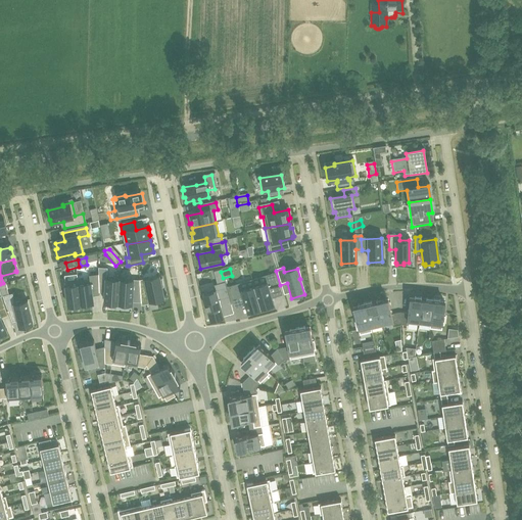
[(107,272),(98,271),(98,277),(98,289),(105,290),(104,304),(110,304),(110,303),(117,303),(120,281),(106,280),(107,272)]
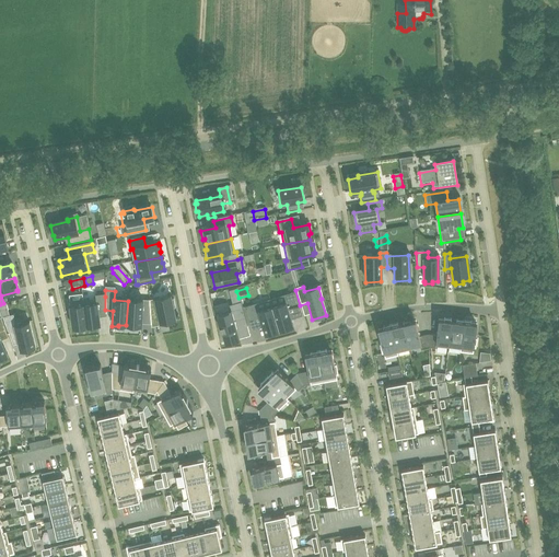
[(289,302),(271,308),(278,332),(292,327),(287,311),(299,308),(294,293),(287,296),(289,302)]
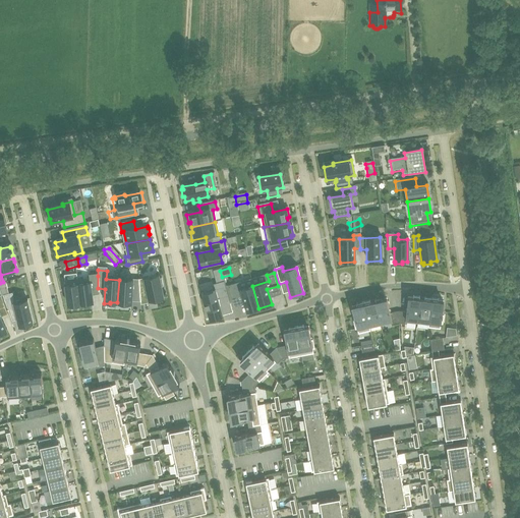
[(89,280),(76,281),(80,305),(83,305),(90,305),(90,304),(93,303),(91,289),(98,288),(98,276),(89,277),(89,280)]
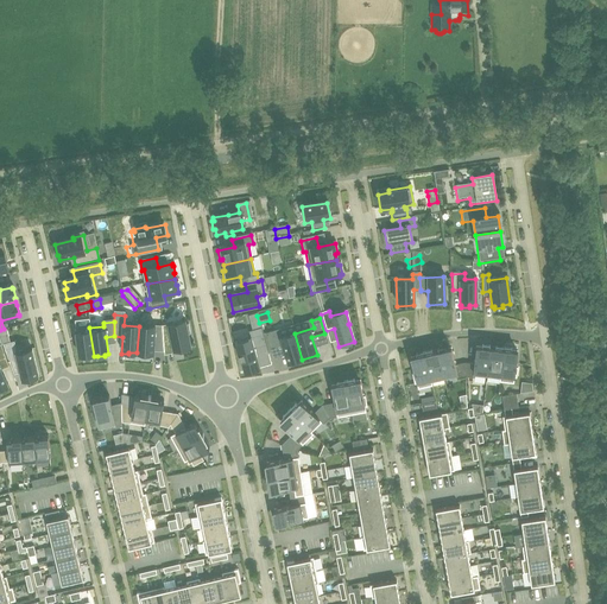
[(184,323),(162,328),(164,351),(164,353),(174,350),(174,353),(190,349),(188,337),(190,336),(188,326),(185,328),(184,323)]
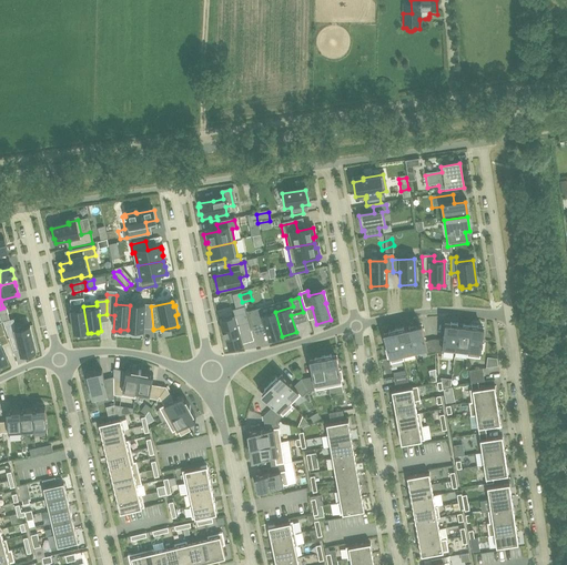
[(130,305),(128,330),(135,331),(135,332),(143,332),(143,328),(153,329),(151,306),(130,305)]
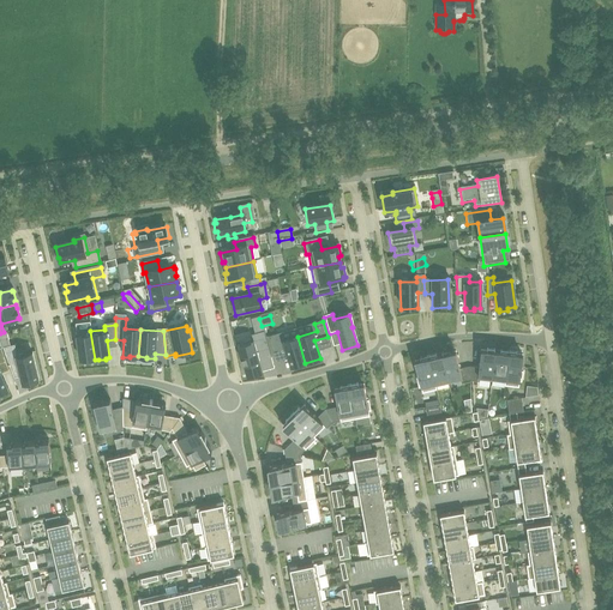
[(90,331),(76,333),(79,362),(83,361),(83,362),(91,361),(90,361),(95,360),(90,331)]
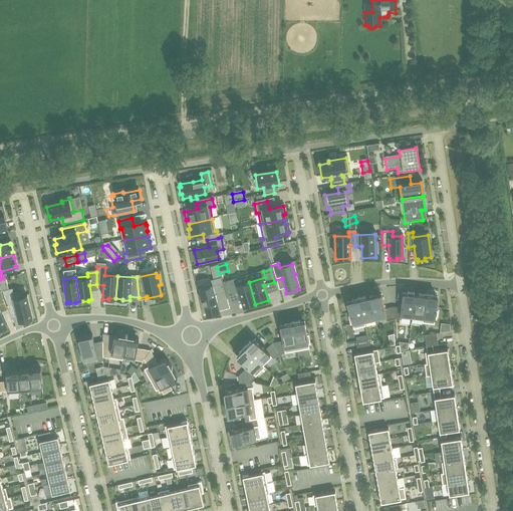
[(211,287),(199,291),(206,317),(219,313),(217,304),(226,301),(225,296),(220,279),(210,282),(211,287)]
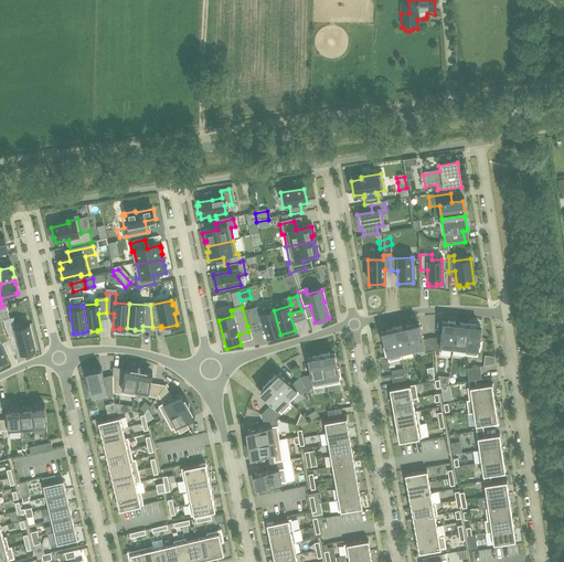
[(267,339),(280,335),(274,310),(255,316),(254,309),(246,311),(249,325),(262,321),(267,339)]
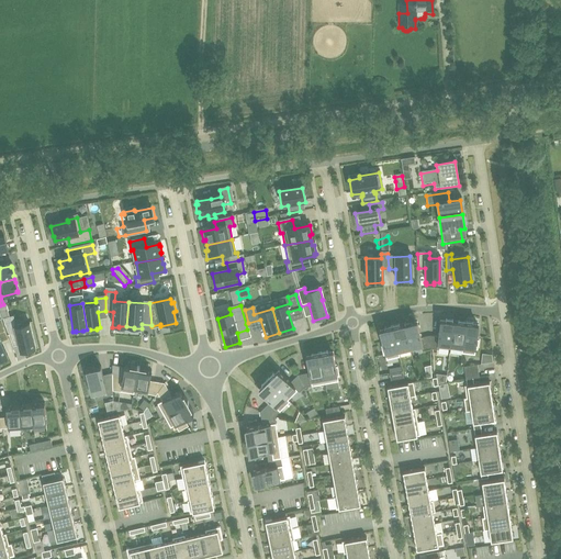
[(12,319),(3,321),(11,344),(18,343),(20,354),(35,350),(29,325),(15,328),(12,319)]
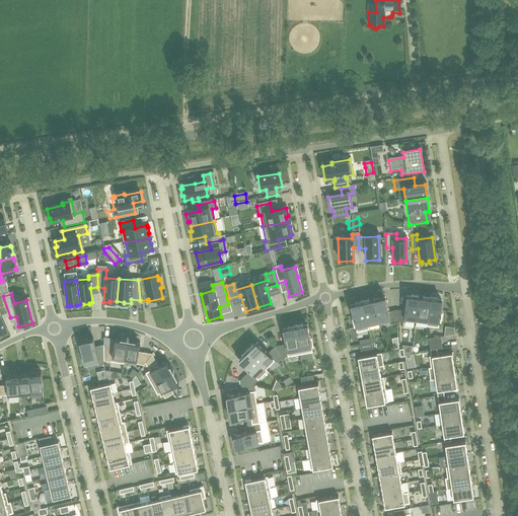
[(415,321),(418,299),(418,298),(411,297),(411,299),(405,298),(403,313),(395,312),(396,324),(402,325),(402,323),(415,324),(415,321)]
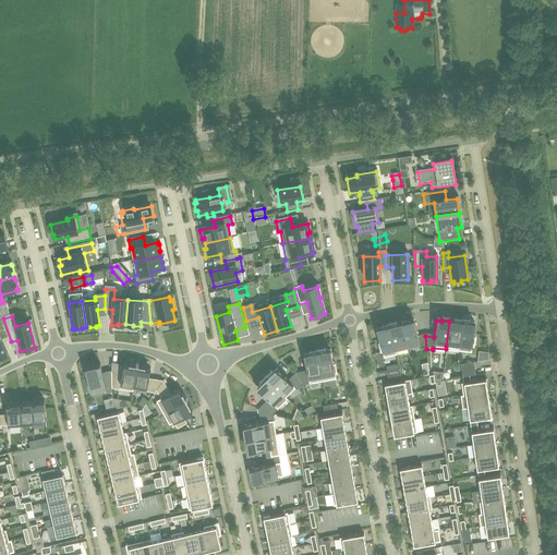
[(446,346),(459,348),(461,322),(453,321),(453,323),(449,322),(446,346)]
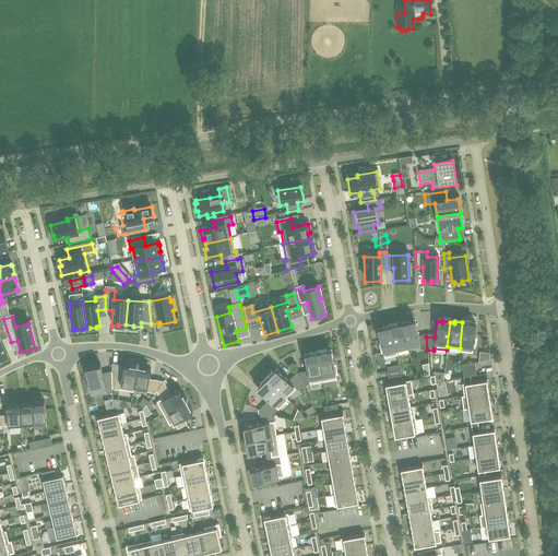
[(420,351),(427,350),(426,336),(417,339),(414,322),(408,323),(408,322),(401,323),(402,326),(401,326),(407,350),(419,346),(420,351)]
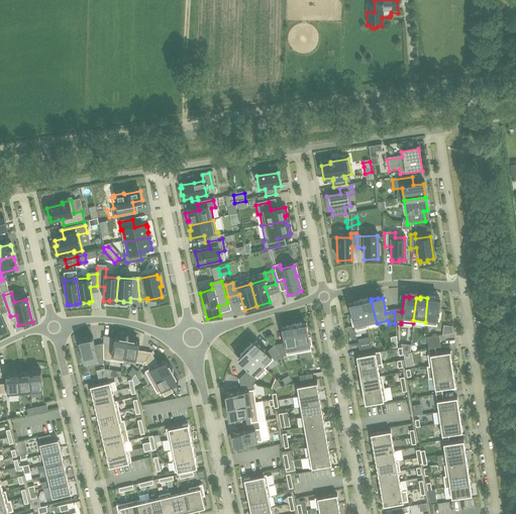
[(438,314),(439,301),(434,301),(434,299),(427,298),(425,322),(424,327),(436,328),(436,323),(438,323),(439,314),(438,314)]
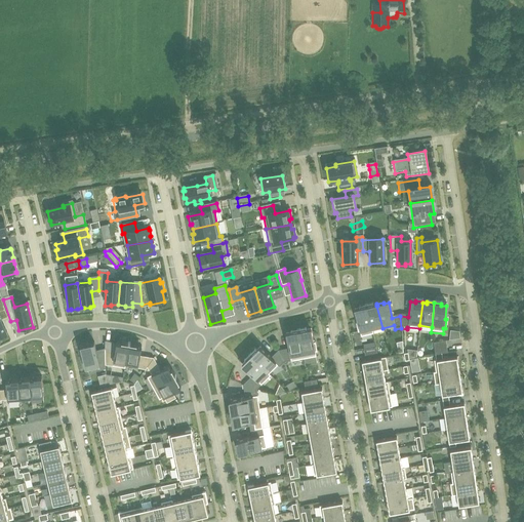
[(371,330),(383,328),(376,306),(372,307),(372,305),(365,307),(371,330)]
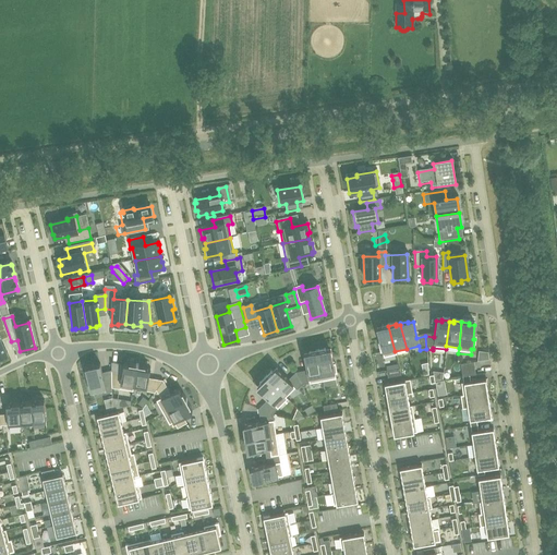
[(395,351),(388,326),(380,328),(382,329),(376,332),(379,345),(377,346),(379,354),(382,354),(383,360),(396,357),(395,351)]
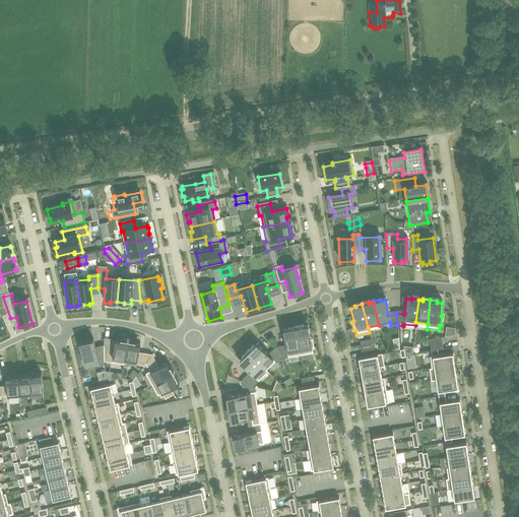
[(303,327),(295,328),(300,357),(314,354),(312,340),(310,341),(308,328),(303,329),(303,327)]
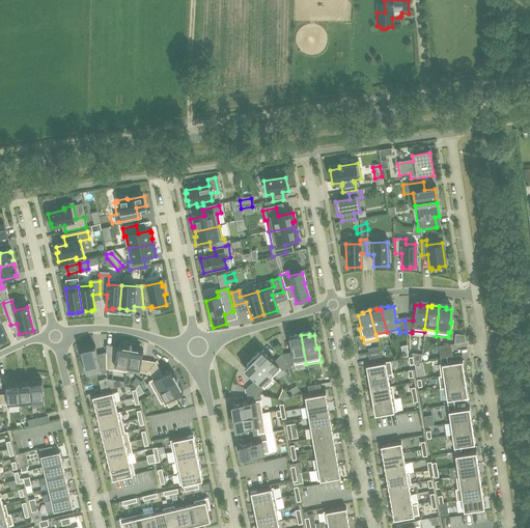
[(280,356),(286,368),(294,366),(306,364),(301,335),(294,337),(294,338),(288,339),(291,355),(280,356)]
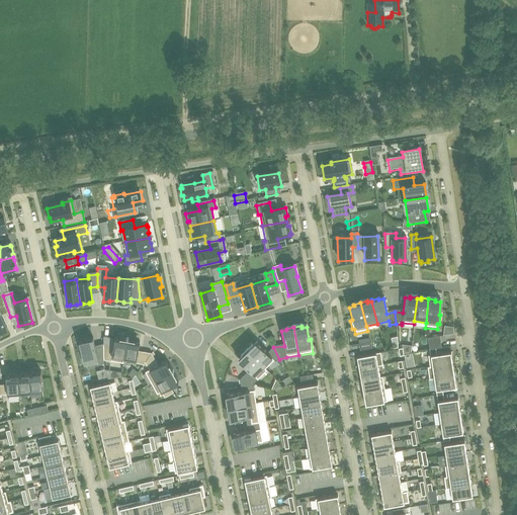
[(112,348),(102,346),(103,357),(103,361),(122,365),(123,362),(126,340),(119,339),(118,340),(114,339),(112,348)]
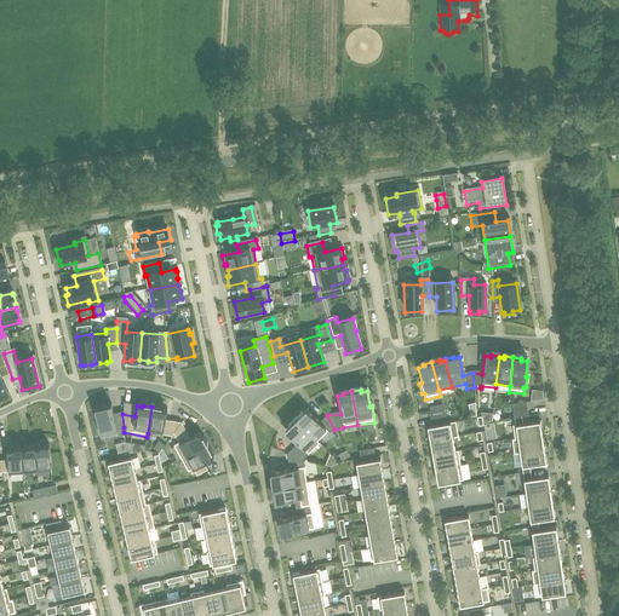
[(103,407),(93,409),(98,427),(96,427),(98,437),(101,437),(101,439),(116,435),(118,439),(124,438),(124,432),(124,427),(122,416),(114,419),(110,407),(103,408),(103,407)]
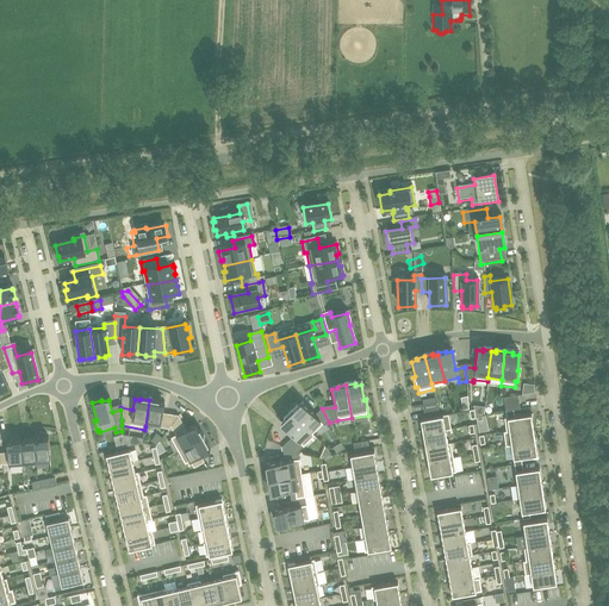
[(159,403),(149,400),(145,426),(168,431),(169,429),(178,418),(162,414),(163,405),(157,404),(159,403)]
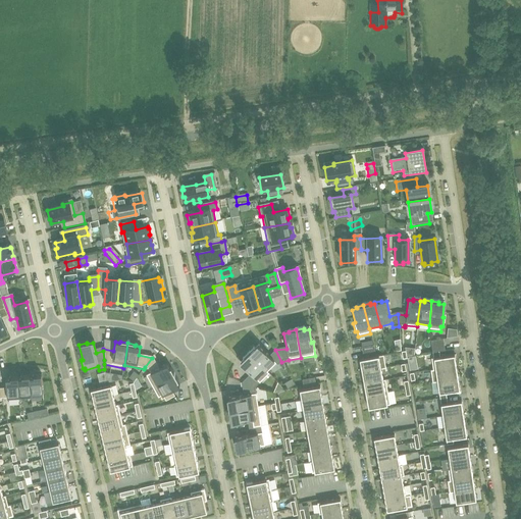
[(248,355),(266,373),(275,365),(276,366),(281,362),(275,350),(268,358),(258,347),(254,351),(253,349),(248,355)]
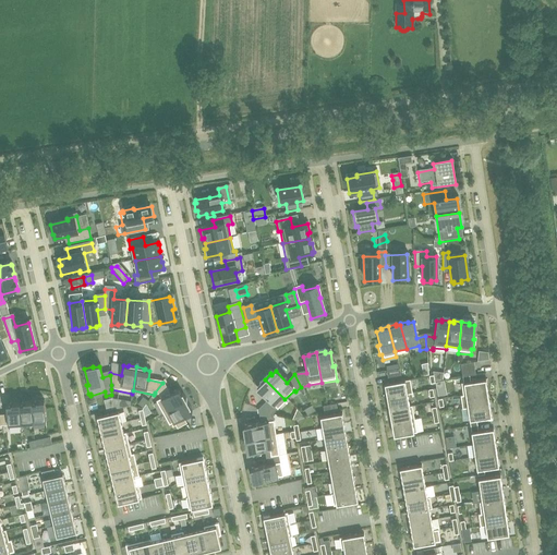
[(399,371),(386,373),(387,379),(400,377),(399,371)]
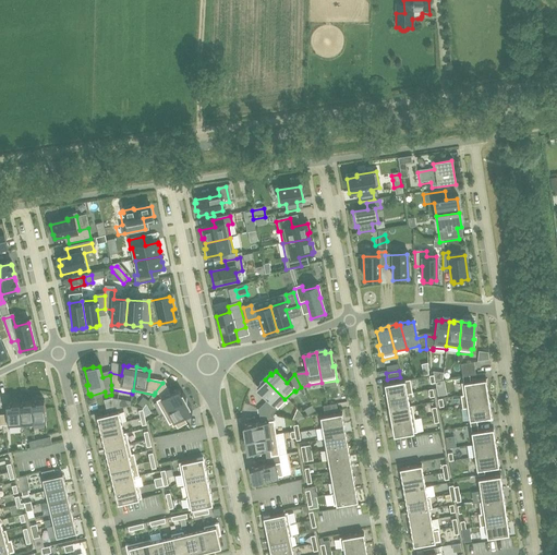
[(463,385),(460,385),(462,397),(464,397),(464,398),(486,395),(485,382),(470,384),(469,378),(462,378),(463,385)]
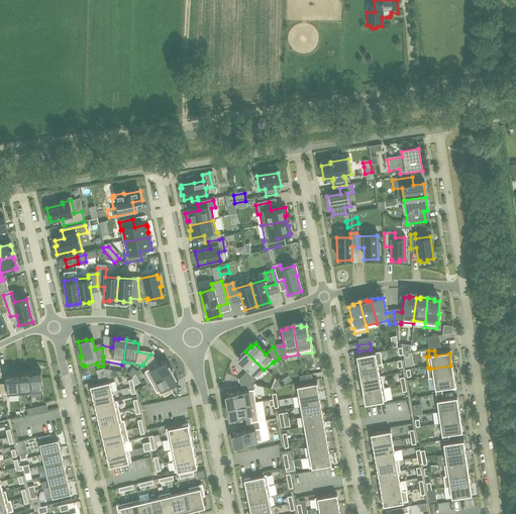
[(247,372),(238,381),(251,385),(266,372),(264,370),(245,351),(239,356),(240,357),(237,362),(247,372)]
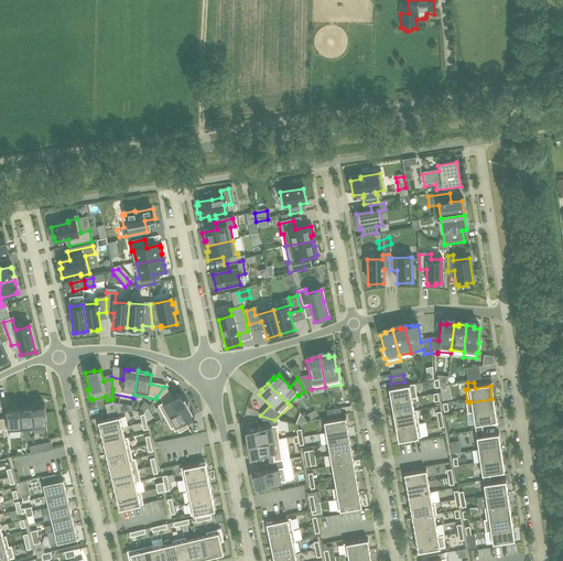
[(392,390),(388,390),(390,403),(410,399),(417,399),(415,392),(413,386),(408,387),(405,387),(392,390)]
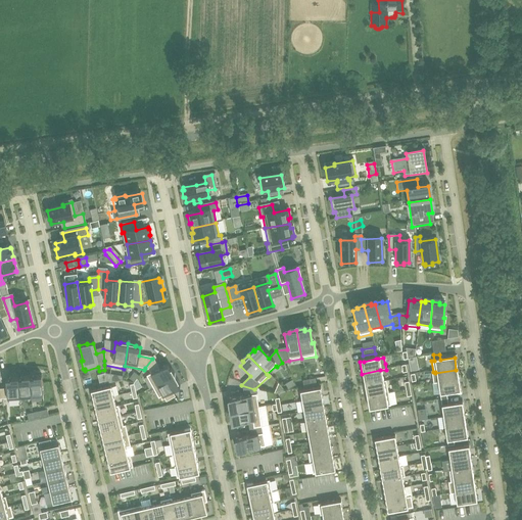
[(146,378),(152,389),(174,377),(171,370),(170,370),(167,366),(159,371),(152,359),(145,368),(150,375),(146,378)]
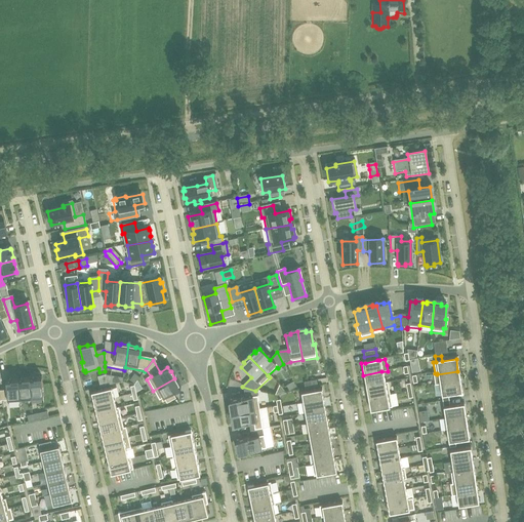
[(381,371),(363,375),(365,388),(385,385),(381,371)]
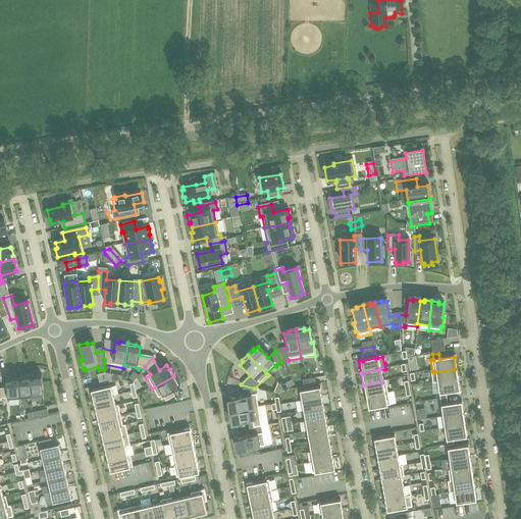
[(432,371),(430,372),(431,384),(436,384),(436,383),(457,380),(455,369),(434,372),(434,371),(432,371)]
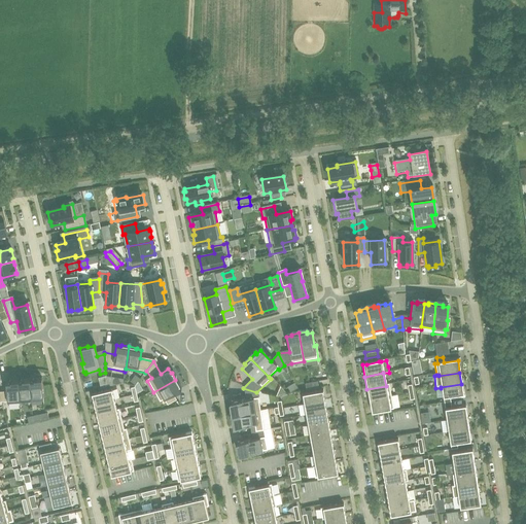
[(30,382),(29,382),(31,402),(42,400),(41,380),(33,380),(34,382),(30,382)]
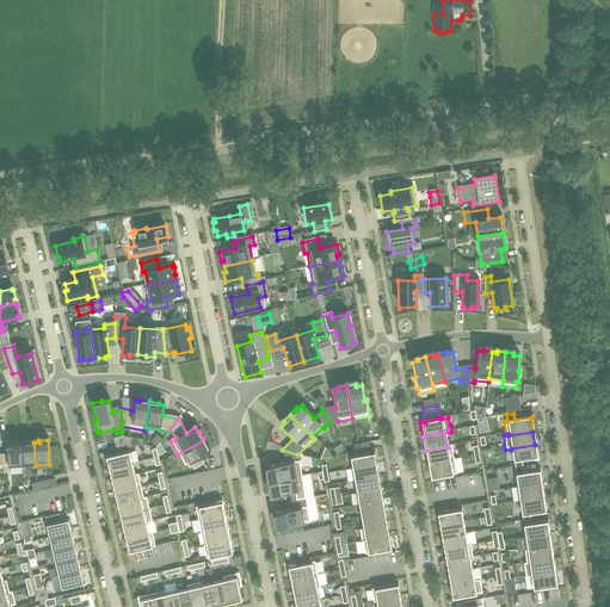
[(203,440),(178,454),(185,466),(190,464),(193,471),(204,465),(201,458),(209,453),(207,448),(208,447),(203,440)]
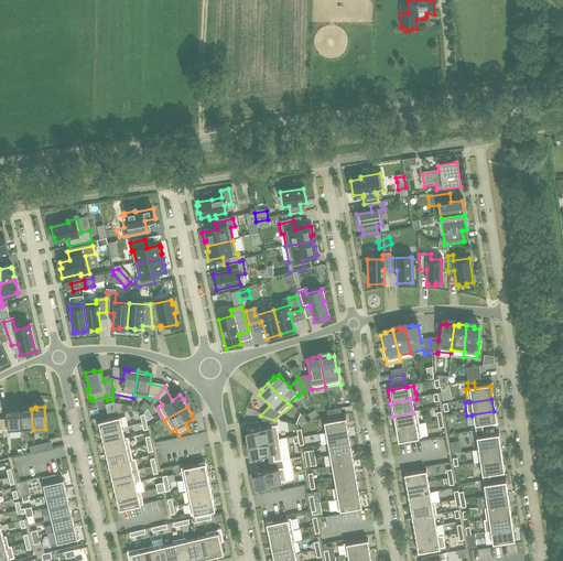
[(19,410),(20,431),(33,430),(31,409),(32,409),(31,408),(23,408),(23,409),(19,410)]
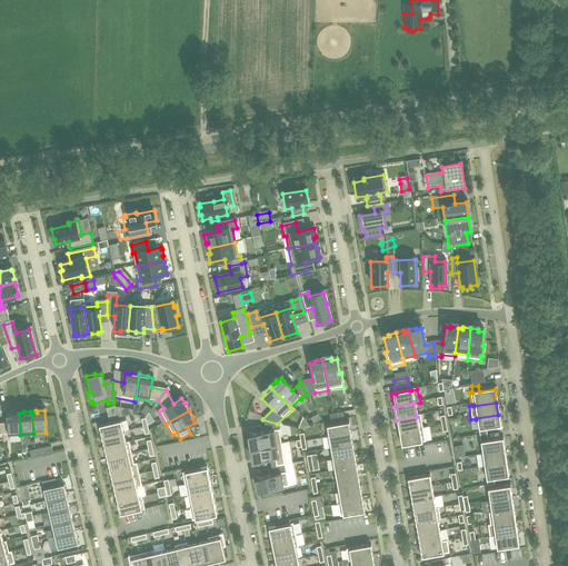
[(20,435),(19,414),(19,413),(11,413),(11,414),(6,415),(7,425),(0,425),(0,436),(7,436),(7,438),(21,437),(20,435)]
